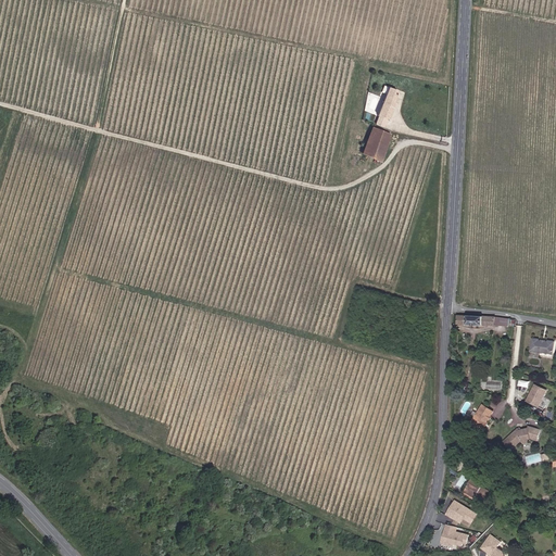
[(392,109),(397,91),(389,88),(387,95),(378,115),(379,116),(376,125),(383,127),(387,119),(388,119),(392,109)]
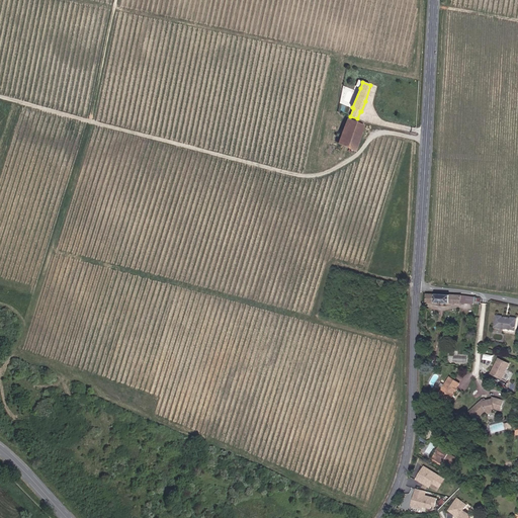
[(364,124),(347,118),(338,144),(354,151),(364,124)]
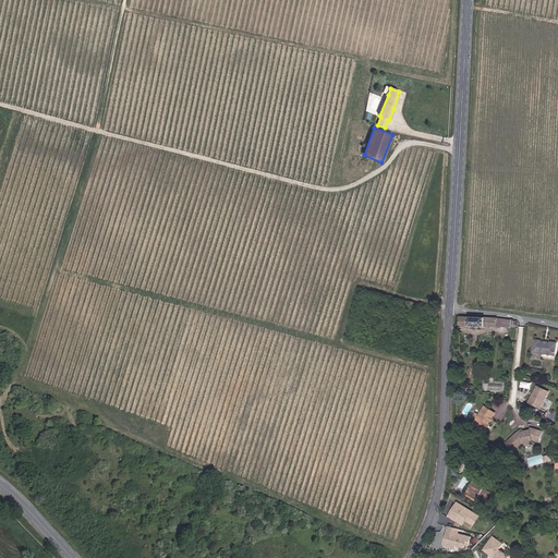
[(497,327),(498,318),(469,316),(469,317),(460,316),(459,325),(469,326),(469,327),(475,327),(478,327),(485,327),(485,326),(497,327)]
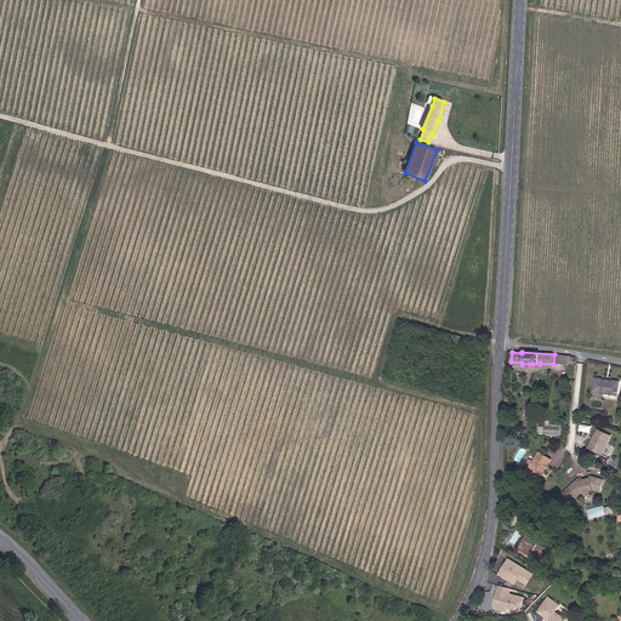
[(569,364),(570,357),(554,354),(553,364),(569,364)]
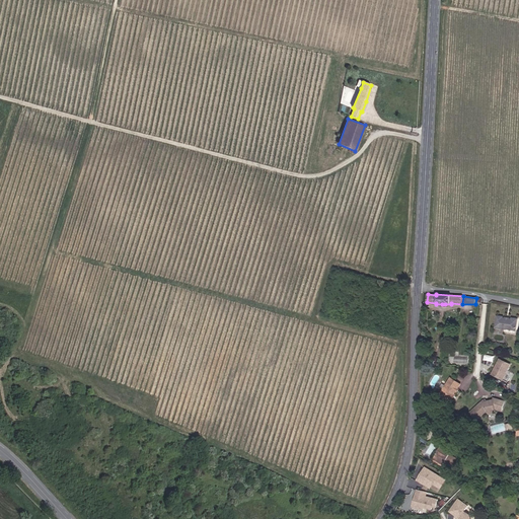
[(517,335),(518,318),(513,318),(513,319),(510,318),(506,317),(506,318),(504,317),(504,316),(498,315),(496,327),(507,329),(506,332),(517,335)]
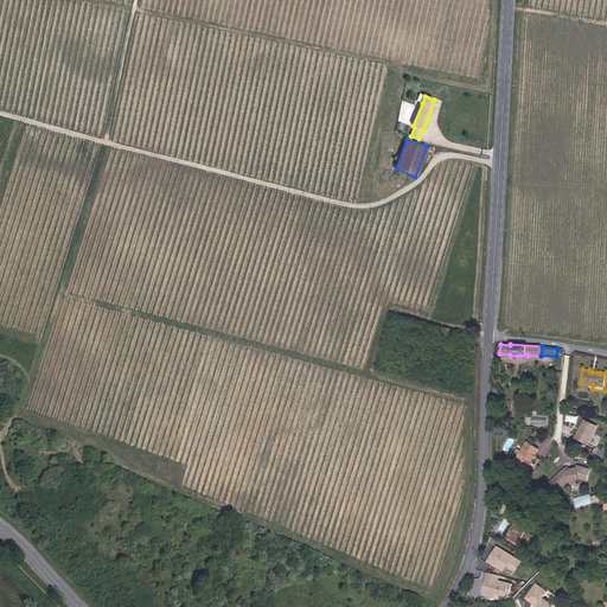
[(532,426),(548,426),(548,415),(532,415),(532,426)]
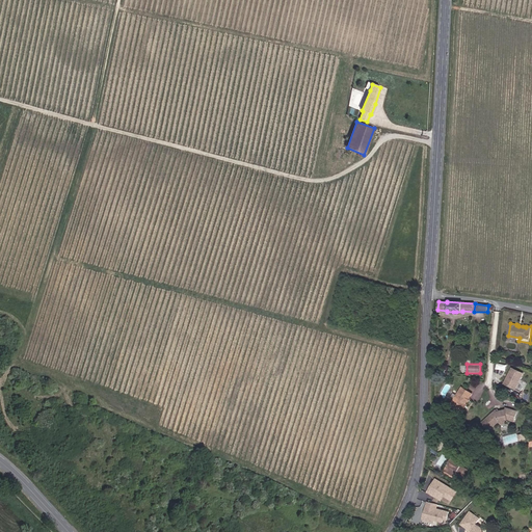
[(521,380),(524,374),(513,368),(505,383),(520,392),(525,382),(521,380)]
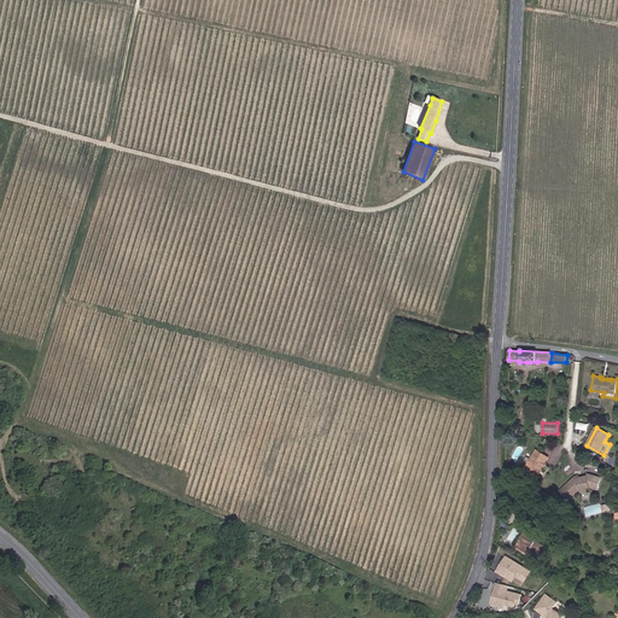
[(546,466),(547,464),(546,462),(549,458),(537,450),(523,472),(535,481),(538,476),(538,471),(542,470),(544,466),(546,466)]
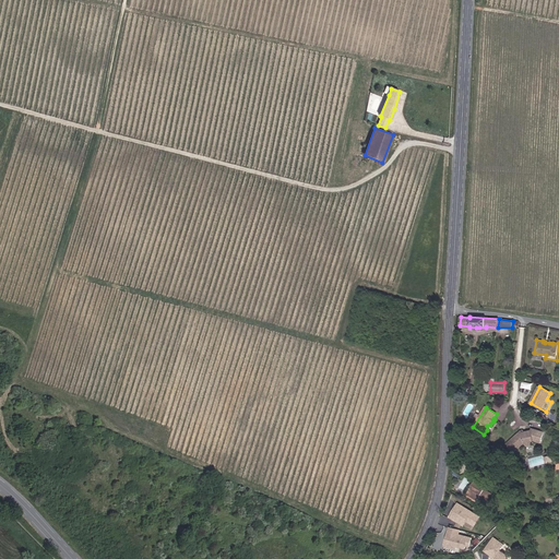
[(534,441),(532,437),(535,437),(537,437),(536,441),(540,443),(544,432),(532,428),(532,431),(523,432),(522,431),(509,443),(515,451),(525,442),(526,444),(533,443),(534,441)]
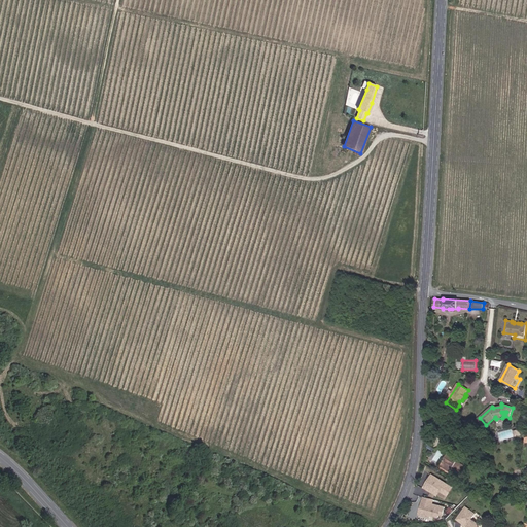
[(458,477),(465,465),(448,454),(441,465),(458,477)]
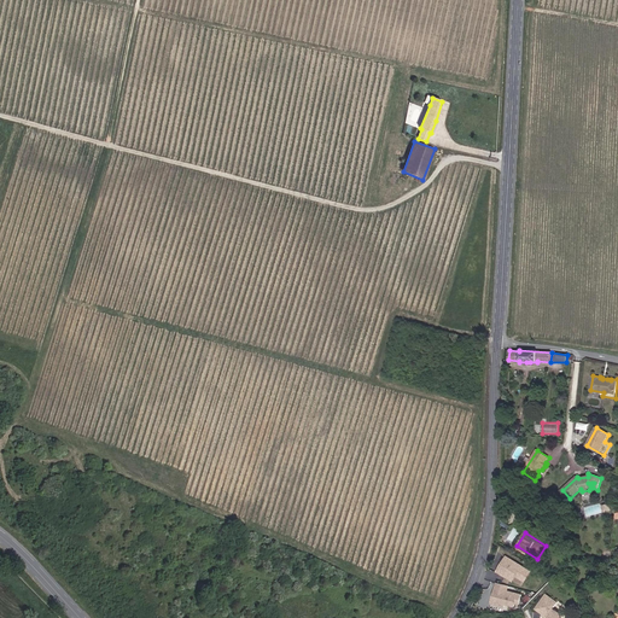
[(530,571),(505,555),(495,571),(512,582),(516,577),(524,582),(530,571)]
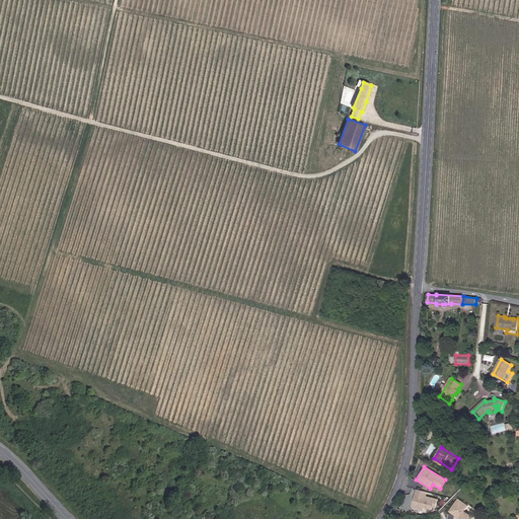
[(436,508),(438,498),(427,495),(428,492),(416,489),(411,507),(423,510),(423,508),(431,510),(432,507),(436,508)]
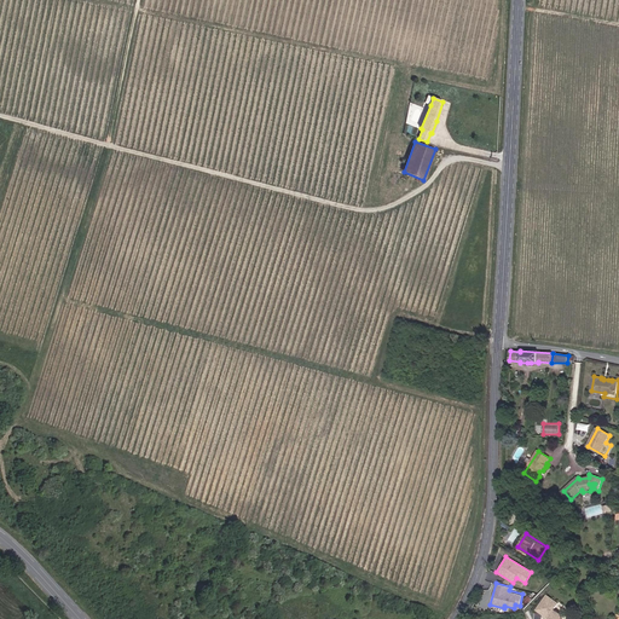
[(554,611),(559,603),(548,595),(537,609),(545,615),(549,618),(548,618),(561,618),(561,614),(554,611)]
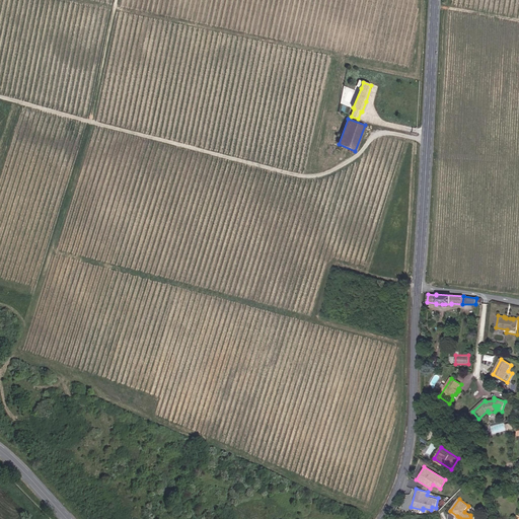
All buildings are outlined.
